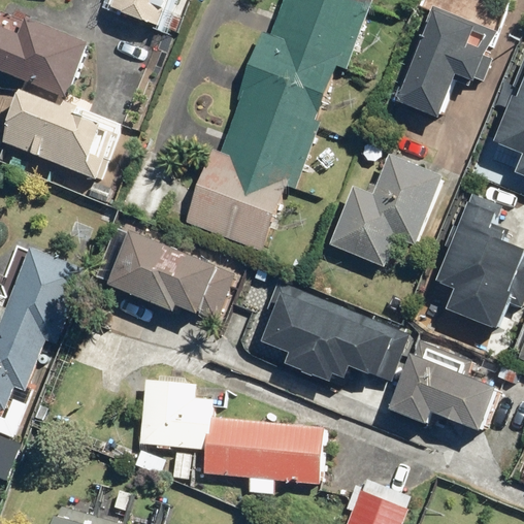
[(119,0),(115,10),(163,29),(173,0),(119,0)]
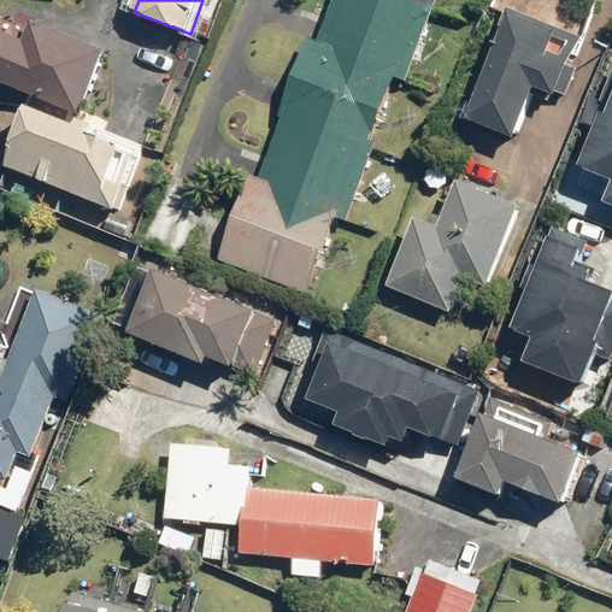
[(210,254),(302,289),(330,215),(339,217),(392,71),(401,75),(428,0),(323,0),(311,33),(306,30),(254,174),(241,169),(210,254)]
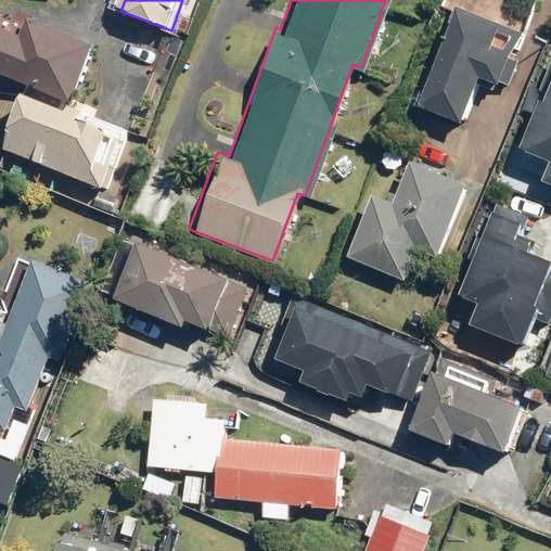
[(523,35),(461,12),(456,28),(448,25),(418,107),(468,126),(485,78),(504,85),(523,35)]
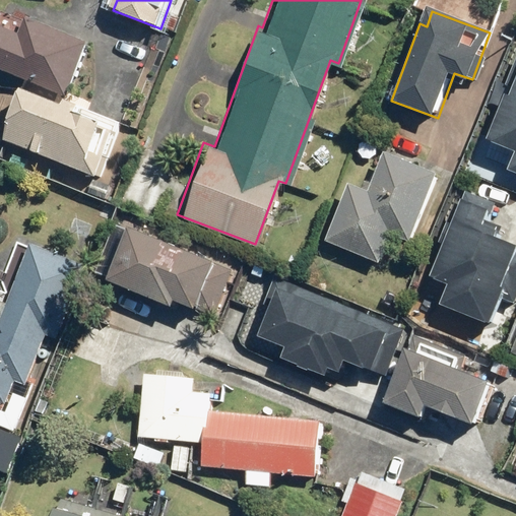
[(0,69),(67,98),(90,43),(27,16),(20,34),(0,25),(0,69)]
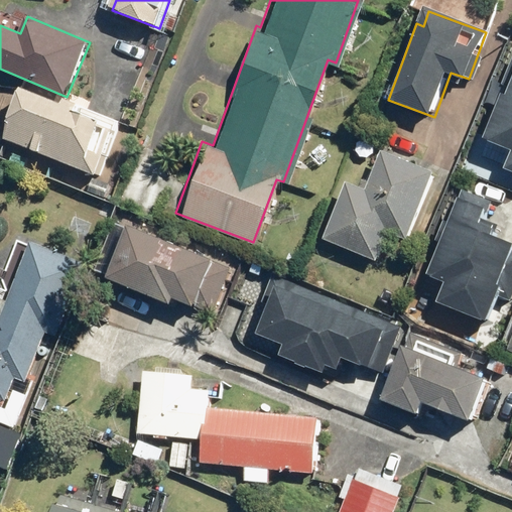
[(511,26),(490,83),(498,86),(479,136),(506,147),(499,165),(511,169),(511,26)]
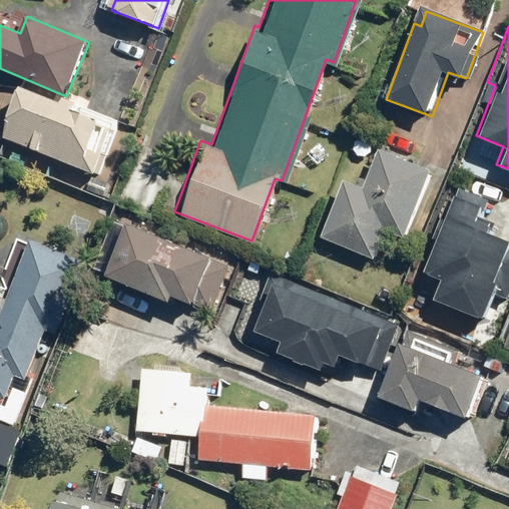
[(66,107),(25,91),(7,137),(97,172),(117,121),(68,102),(66,107)]
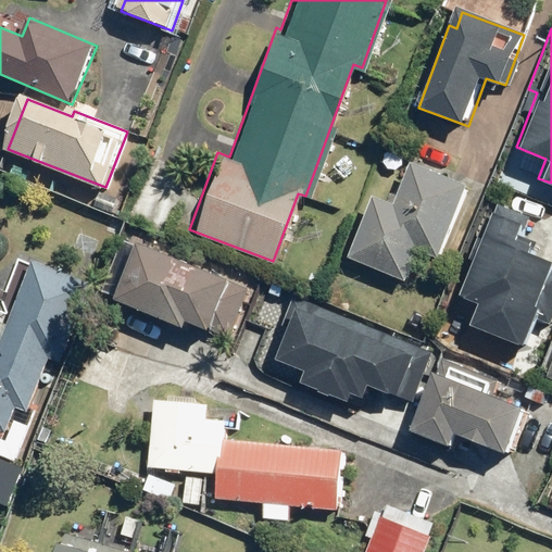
[(435,256),(465,183),(410,161),(392,202),(369,193),(345,254),(402,277),(414,248),(435,256)]
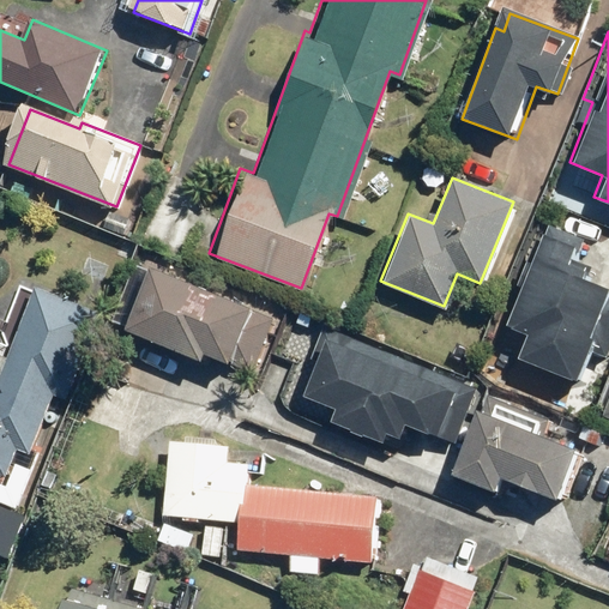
[(577,236),(542,223),(504,321),(525,330),(516,355),(574,378),(586,348),(598,351),(608,324),(608,288),(582,277),(588,264),(568,257),(577,236)]
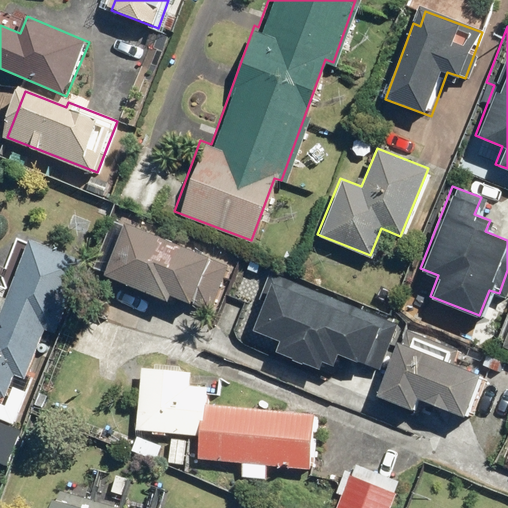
[(229,265),(114,219),(93,272),(173,304),(175,298),(210,312),(229,265)]
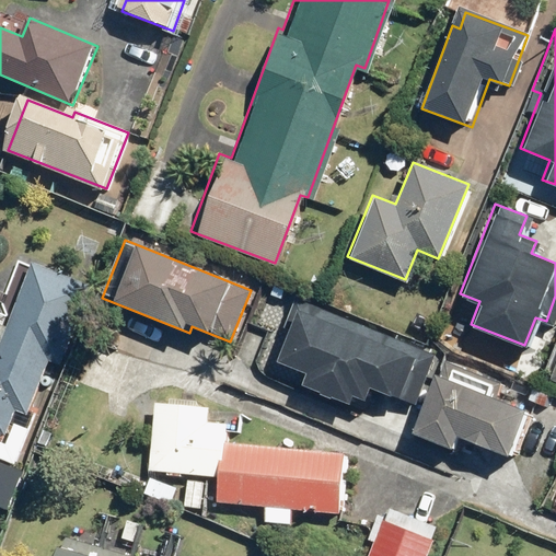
[(0,431),(4,432),(13,409),(27,415),(48,361),(62,367),(93,286),(33,263),(0,348),(0,431)]
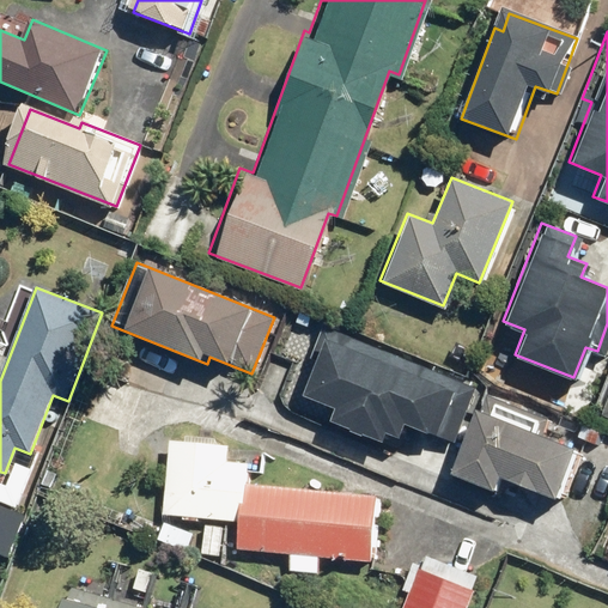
[(478,389),(326,326),(312,358),(324,363),(310,397),(341,411),(336,424),(389,445),(393,436),(406,441),(412,426),(442,439),(443,438),(455,443),(478,389)]
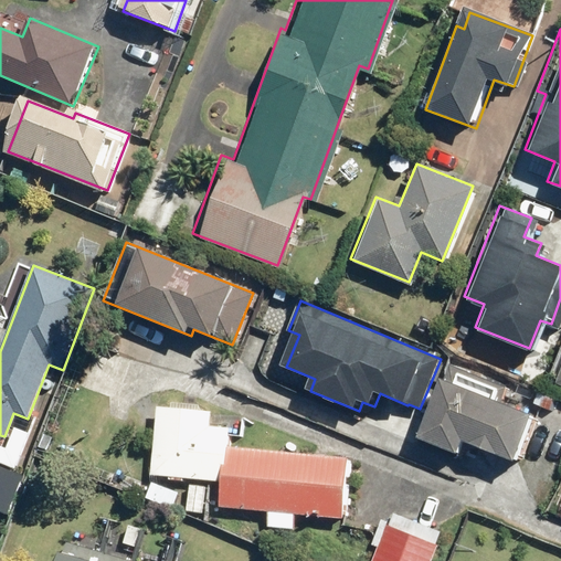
[(518,464),(537,420),(500,405),(508,385),(451,362),(419,441),(462,458),(467,444),(518,464)]
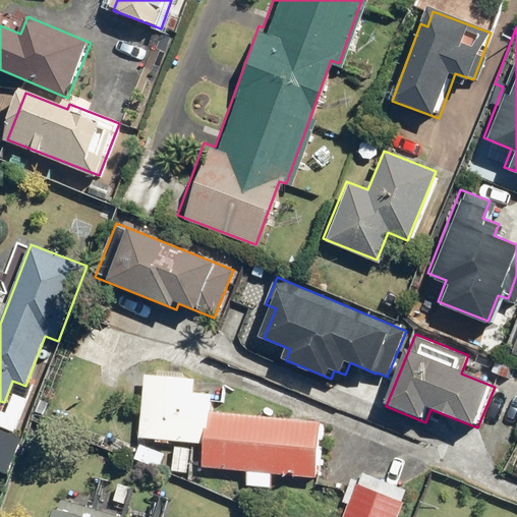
[(138,438),(173,441),(171,470),(189,471),(191,442),(209,443),(211,411),(212,394),(195,392),(196,379),(144,375),(138,438)]
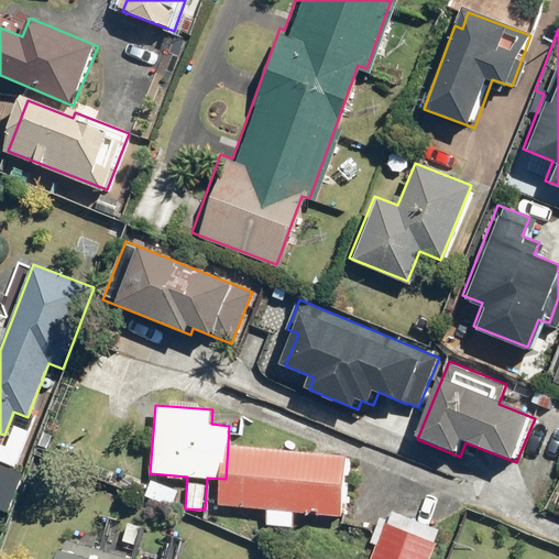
[(223,506),(269,510),(267,526),(294,528),(295,512),(344,516),(350,455),(228,445),(226,479),(223,506)]
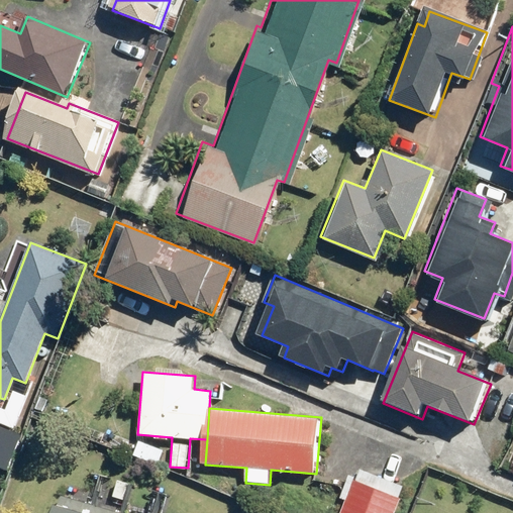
[(0,470),(8,473),(21,433),(0,425),(0,470)]
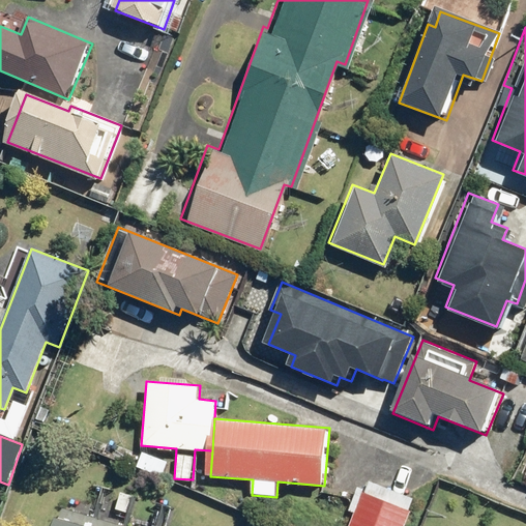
[(168,459),(139,449),(134,466),(163,475),(168,459)]
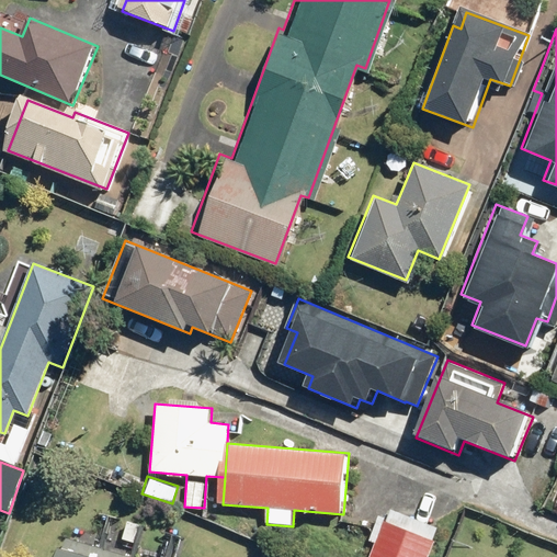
[(367,540),(376,543),(370,556),(427,556),(439,527),(388,509),(385,520),(376,516),(367,540)]
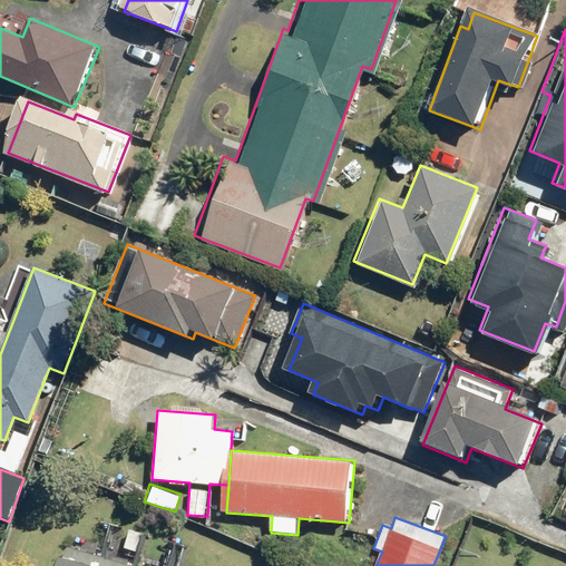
[(138,565),(67,546),(61,565),(138,565)]
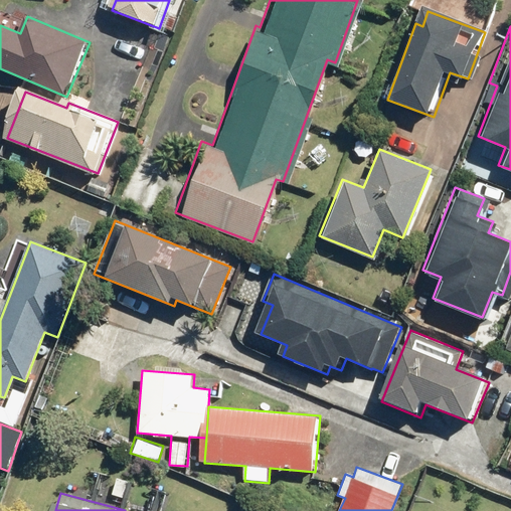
All buildings are outlined.
